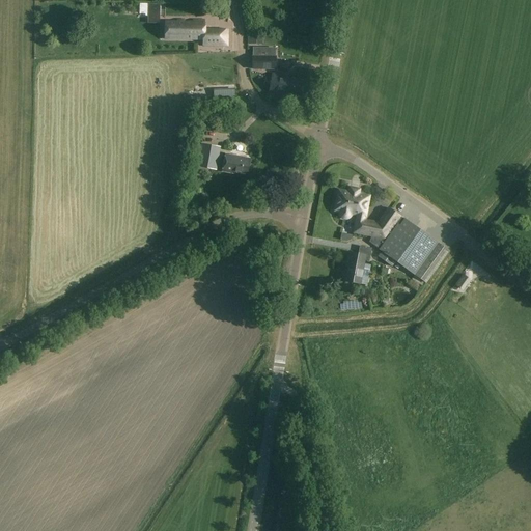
[(227,32),(205,32),(205,24),(167,24),(167,42),(203,42),(203,47),(227,47),(227,32)]
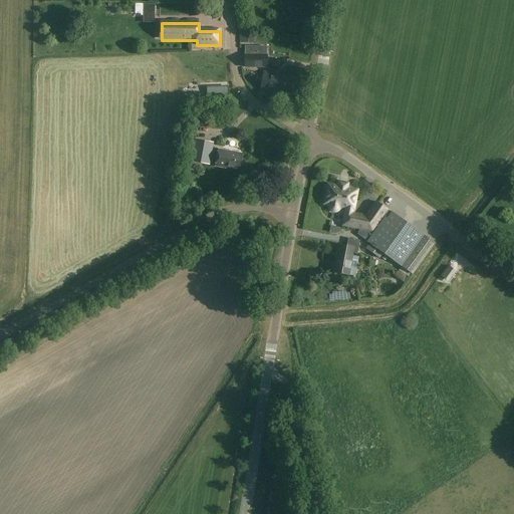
[(245,55),(244,67),(266,67),(267,56),(257,55),(257,47),(245,47),(245,55)]
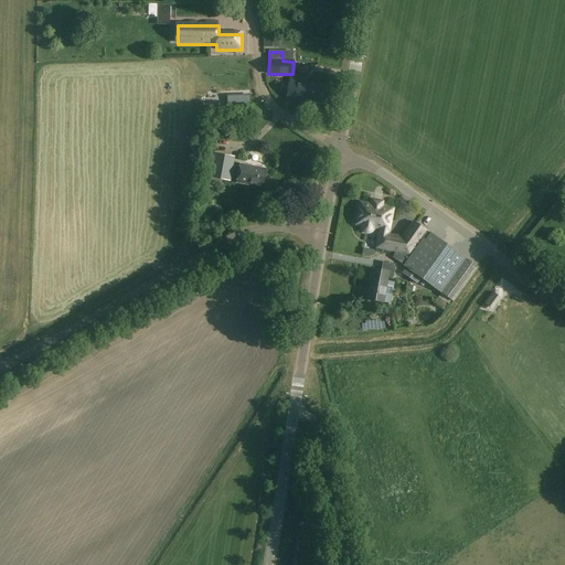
[(301,82),(289,81),(286,99),(297,102),(298,100),(316,105),(317,102),(320,103),(323,87),(300,83),(301,82)]
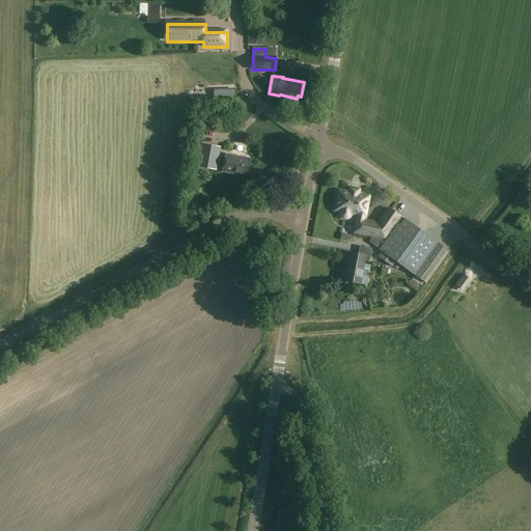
[(221,147),(202,144),(197,167),(216,171),(221,147)]
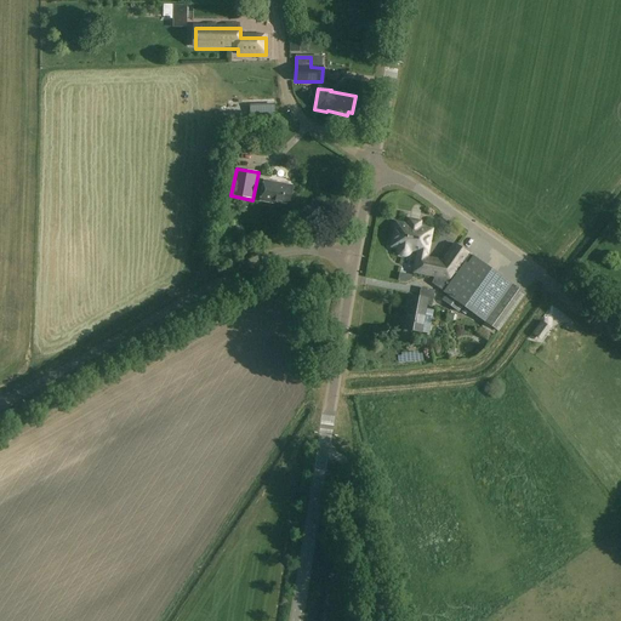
[(292,187),(263,181),(260,201),(275,205),(277,203),(289,205),(292,187)]
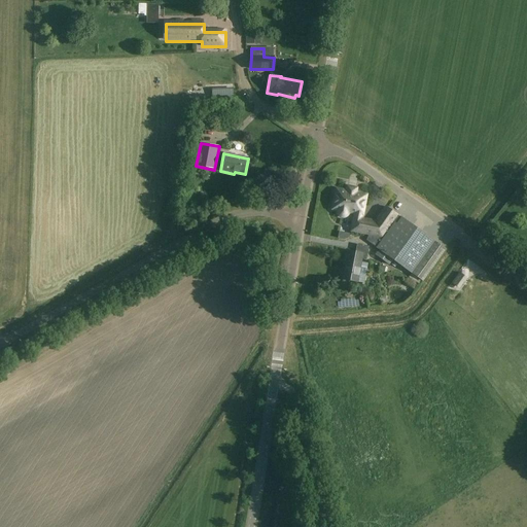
[(356,189),(347,187),(346,192),(336,190),(332,210),(338,211),(338,212),(338,213),(338,214),(339,215),(340,216),(341,217),(342,217),(343,217),(344,217),(345,217),(346,216),(347,215),(348,214),(348,213),(354,214),(350,232),(367,235),(366,241),(377,248),(376,249),(378,250),(374,255),(388,266),(392,260),(403,269),(401,272),(406,276),(410,275),(408,277),(418,285),(421,281),(423,282),(446,250),(386,208),(388,210),(378,223),(361,220),(366,196),(355,194),(356,189)]
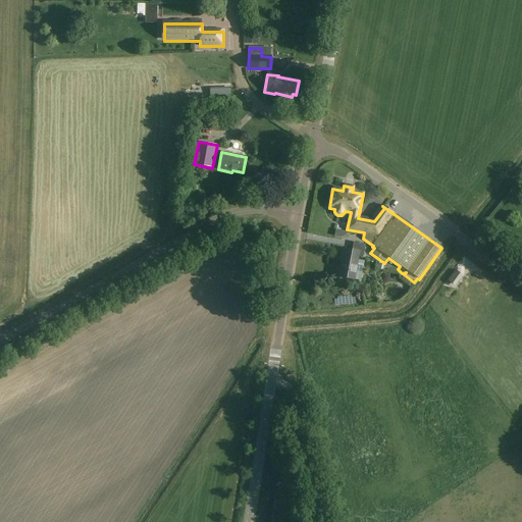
[(365,245),(353,243),(352,251),(345,250),(338,278),(353,281),(354,280),(360,281),(363,262),(357,261),(358,258),(362,259),(365,245)]
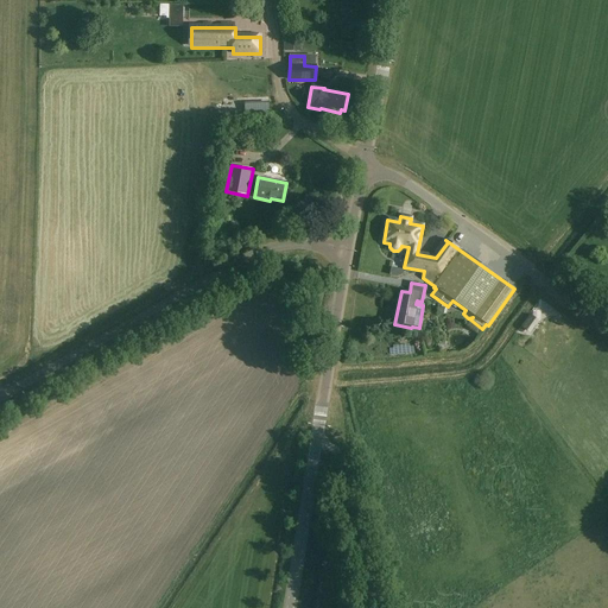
[(539,322),(530,315),(521,327),(530,334),(539,322)]
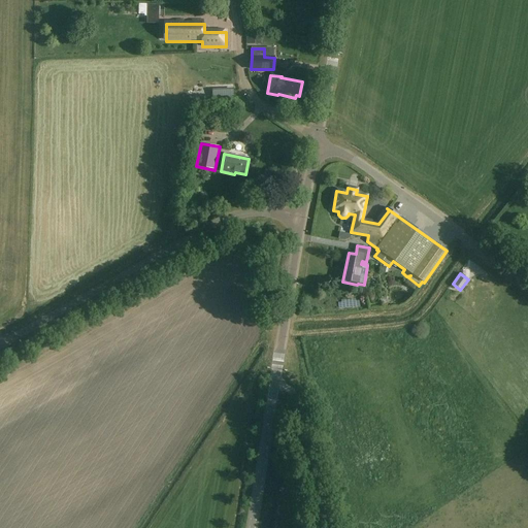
All buildings are outlined.
